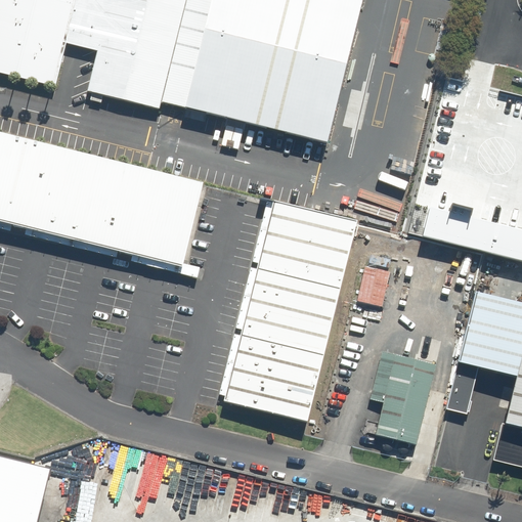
[(91,91),(162,109),(163,102),(188,0),(0,0),(0,69),(58,83),(69,43),(101,50),(91,91)]
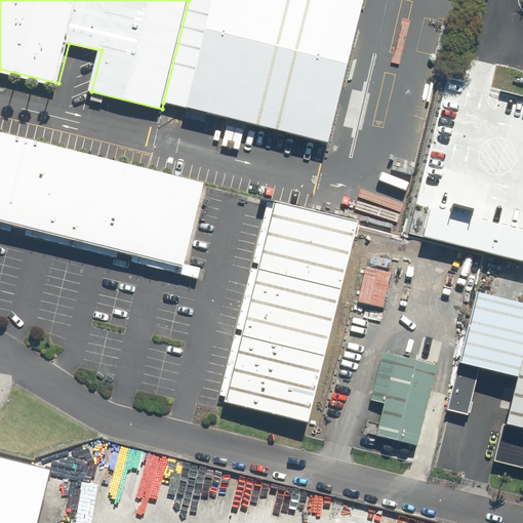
[(189,0),(163,103),(191,109),(217,0),(189,0)]
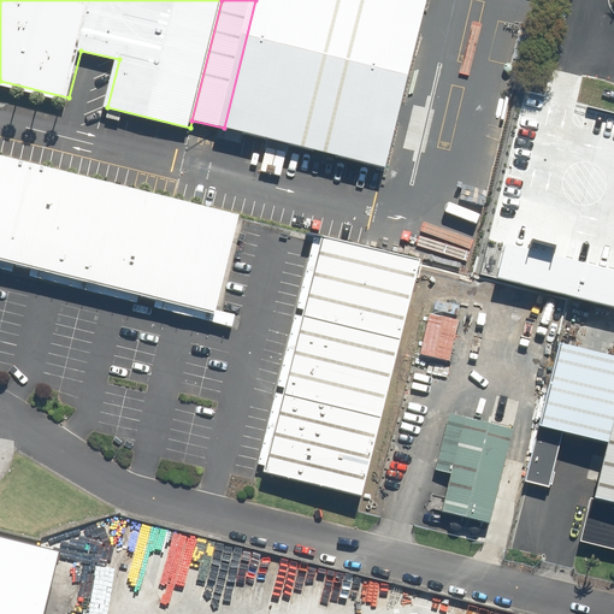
[(255,0),(224,128),(385,167),(426,0),(255,0)]
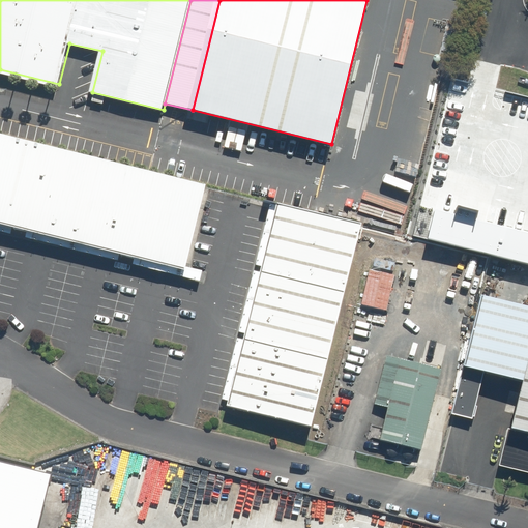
[(0,224),(9,227),(29,145),(0,138),(0,224)]
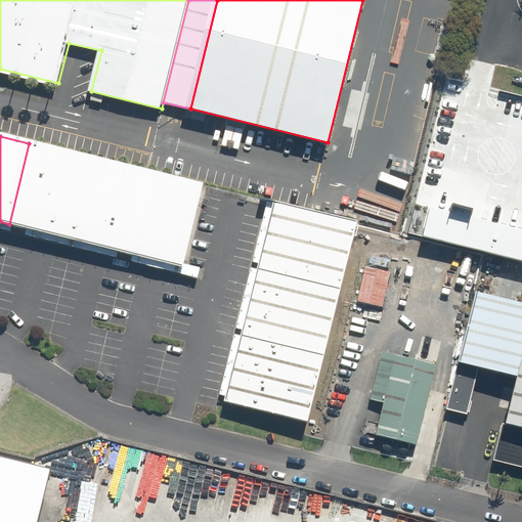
[(94,159),(29,143),(9,224),(74,240),(94,159)]
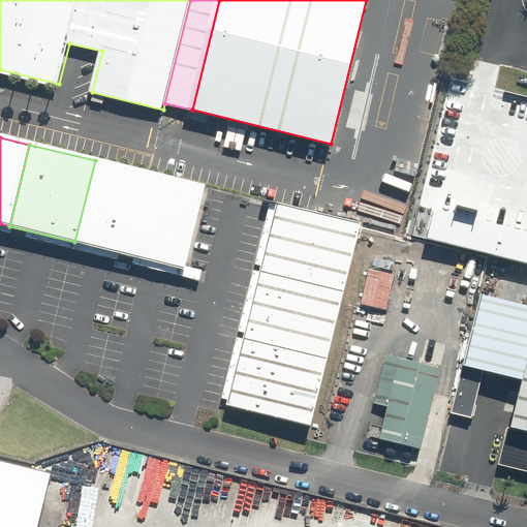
[(95,160),(74,242),(131,256),(151,174),(95,160)]
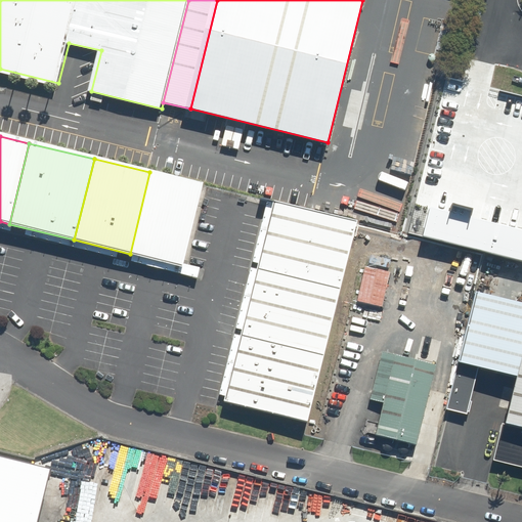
[(204,185),(149,172),(130,254),(182,267),(204,185)]
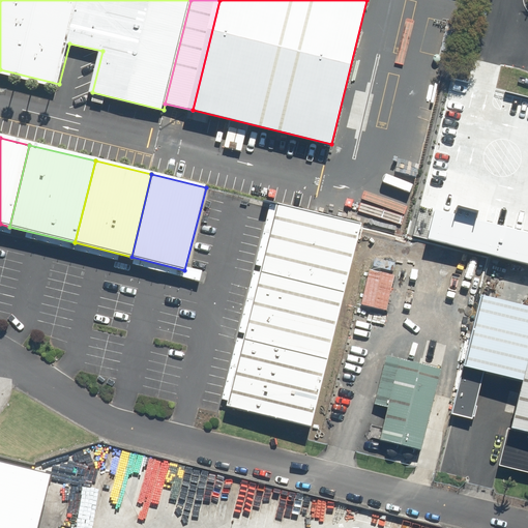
[(261,272),(344,292),(360,225),(277,205),(275,214),(261,272)]
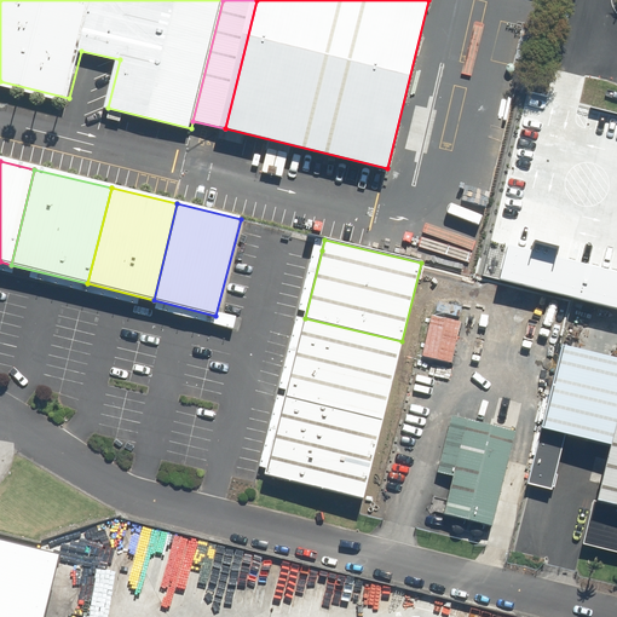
[(616,266),(512,241),(502,278),(616,306),(616,266)]
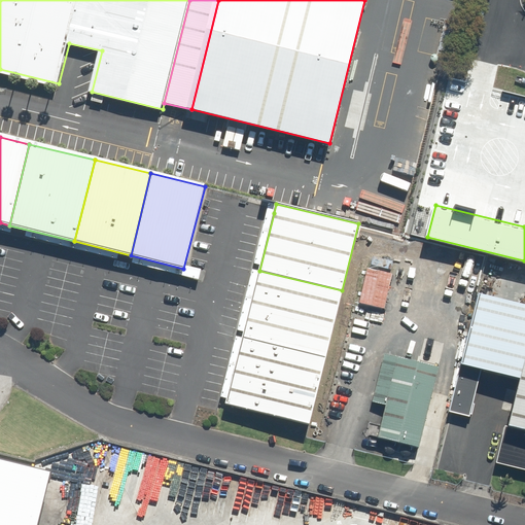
[(257,279),(244,337),(325,357),(342,290),(259,271),(257,279)]
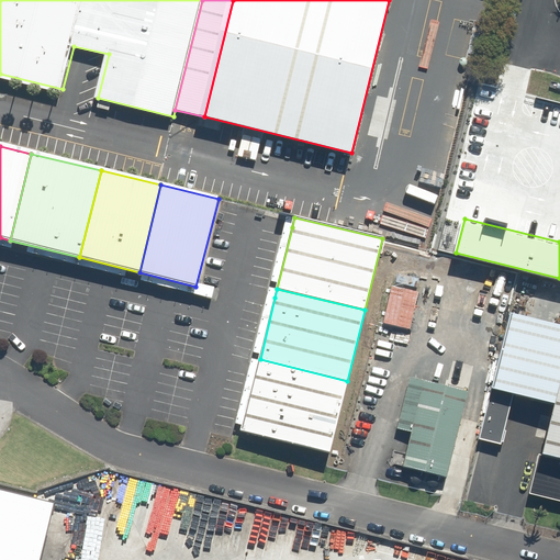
[(501,392),(559,406),(559,332),(517,322),(501,392)]
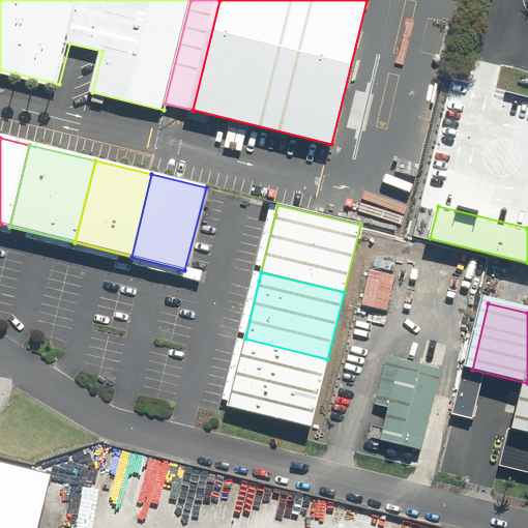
[(327,359),(245,339),(243,347),(229,406),(311,426),(327,359)]
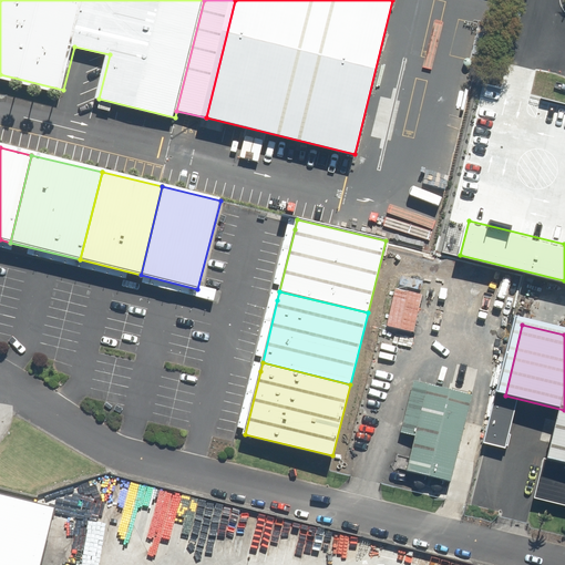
[(450,483),(470,396),(427,386),(407,473),(450,483)]
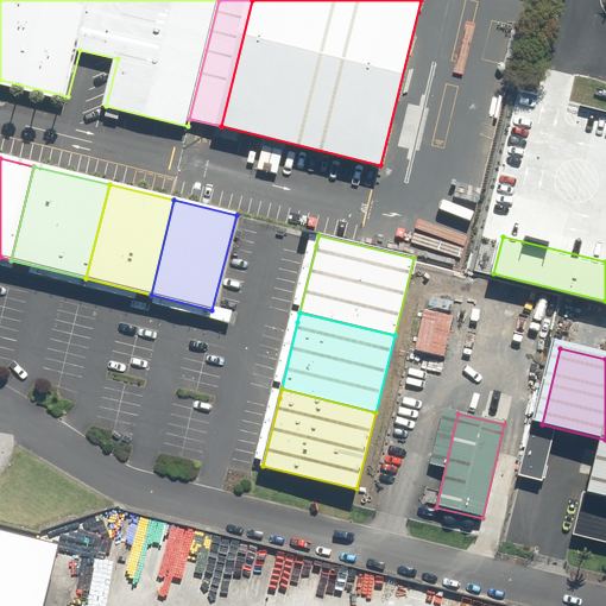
[(57,605),(73,553),(0,532),(0,605),(57,605)]
